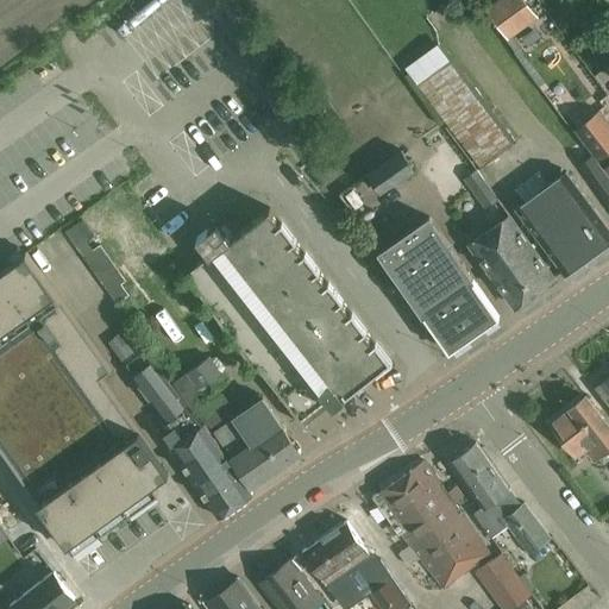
[(508,39),(540,17),(527,0),(497,0),(487,8),(508,39)]
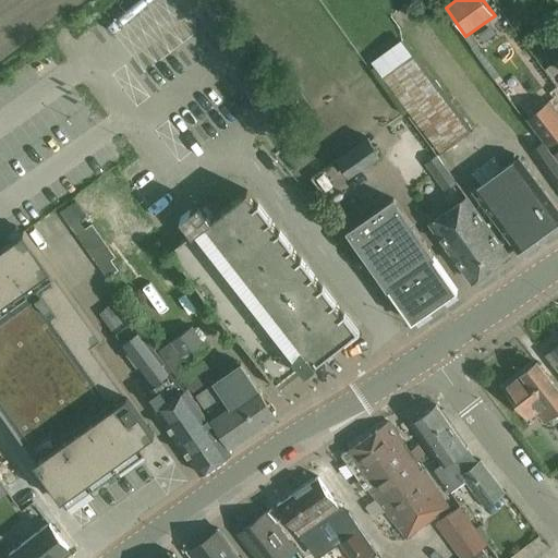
[(557,40),(557,27),(548,23),(544,35),(557,40)]
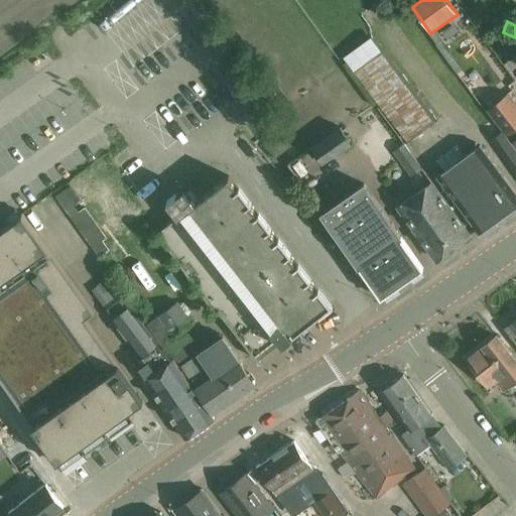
[(433,120),(372,37),(345,57),(406,140),(433,120)]
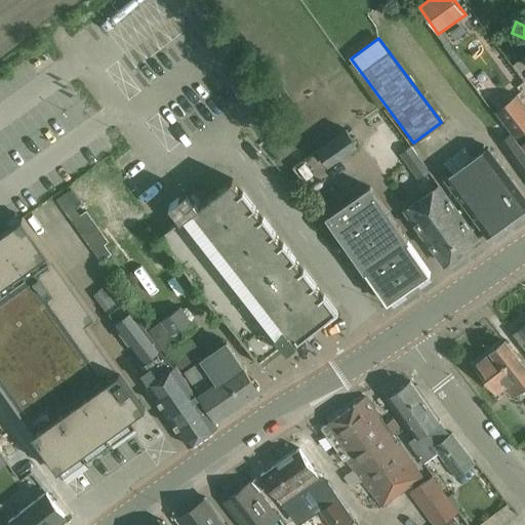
[(524,102),(518,93),(494,111),(516,138),(524,132),(524,134),(524,142),(520,146),(524,152),(524,102)]
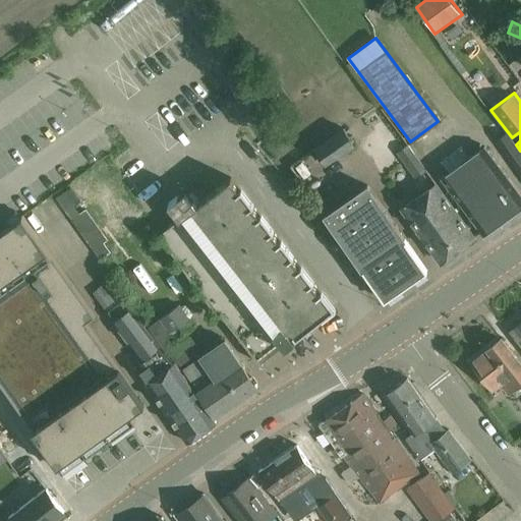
[(314,150),(326,165),(355,143),(344,128),(314,150)]
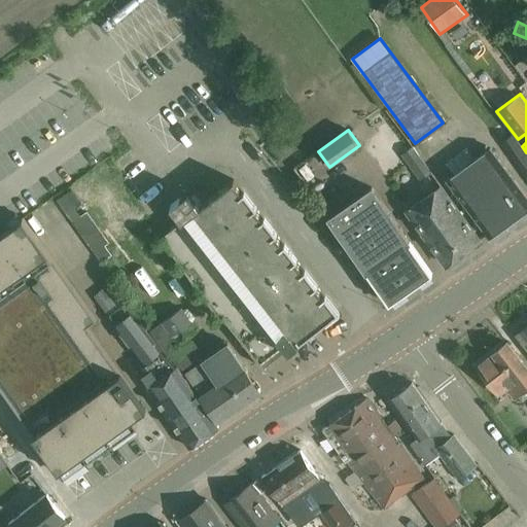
[(526,152),(522,146),(513,134),(502,142),(526,176),(526,152)]
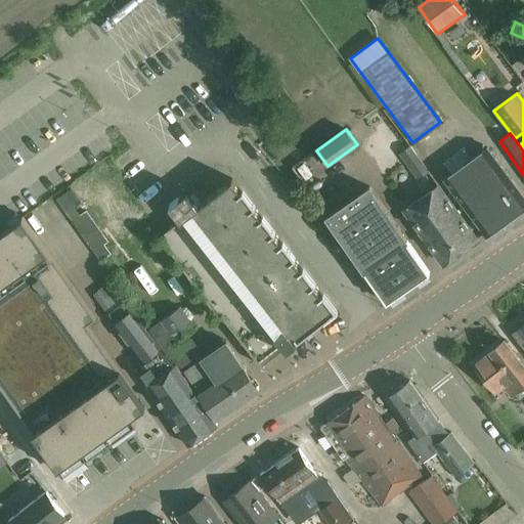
[(398,154),(418,180),(430,171),(410,144),(398,154)]
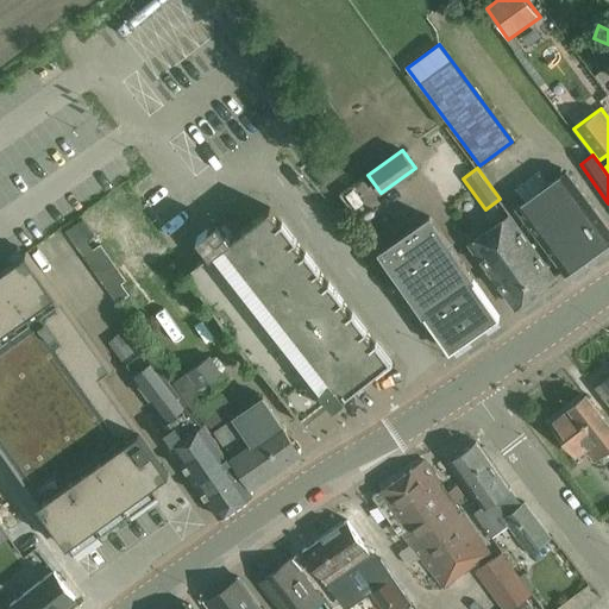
[(516,208),(566,275),(608,243),(608,227),(567,170),(516,208)]
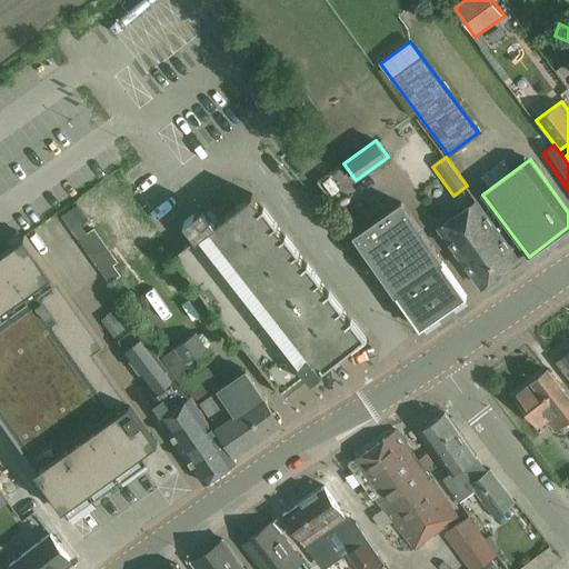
[(287,305),(319,279),(251,193),(215,222),(202,207),(182,221),(196,238),(172,255),(238,343),(240,341),(287,305)]
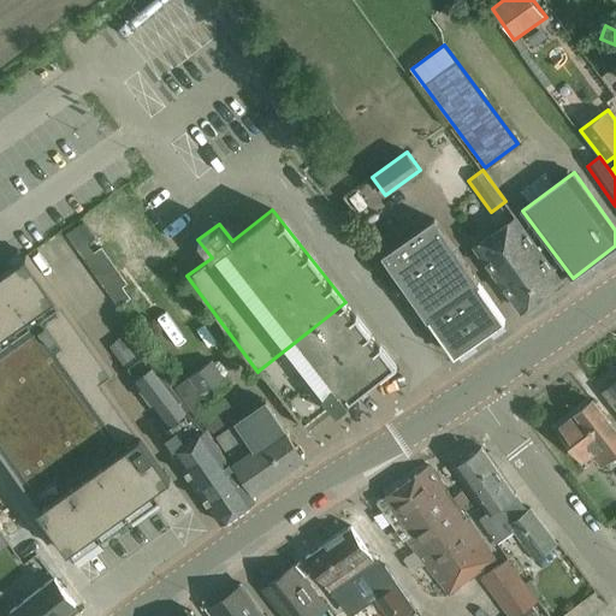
[(521,311),(562,280),(516,217),(475,247),(521,311)]
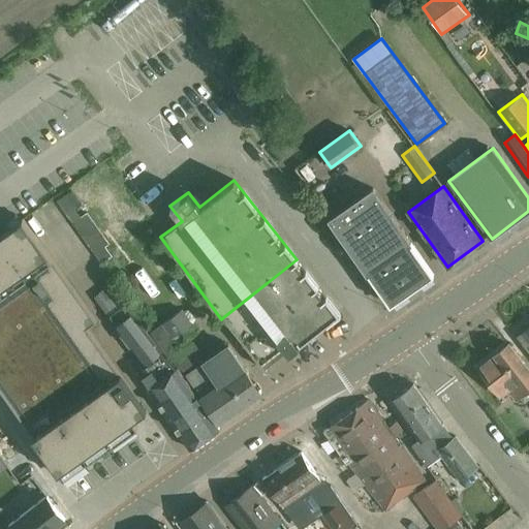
[(330,218),(368,274),(391,306),(435,275),(373,188),(330,218)]
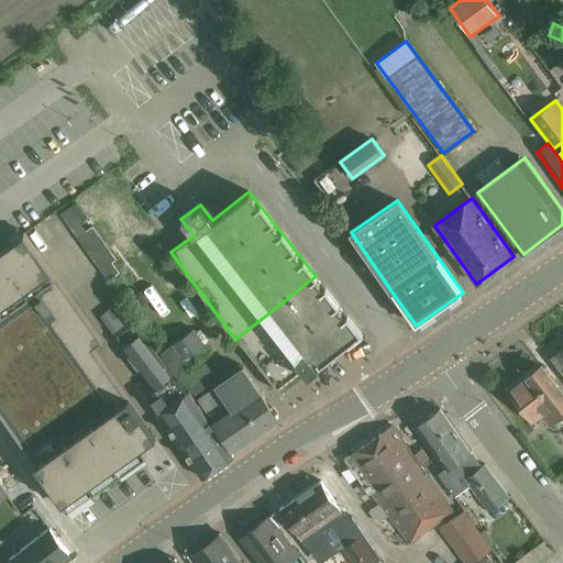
[(62,212),(70,225),(80,219),(87,213),(78,201),(62,212)]
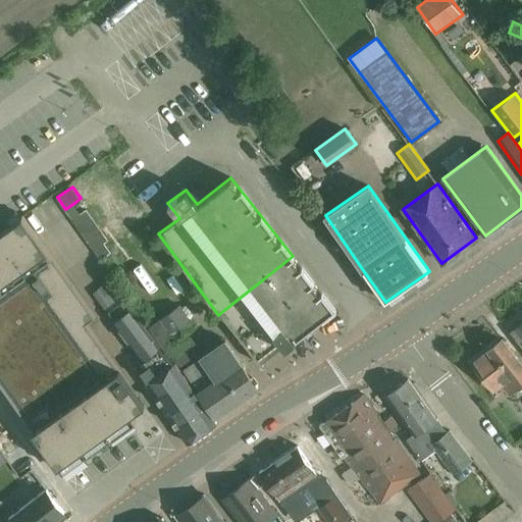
[(35,226),(57,213),(50,200),(27,213),(35,226)]
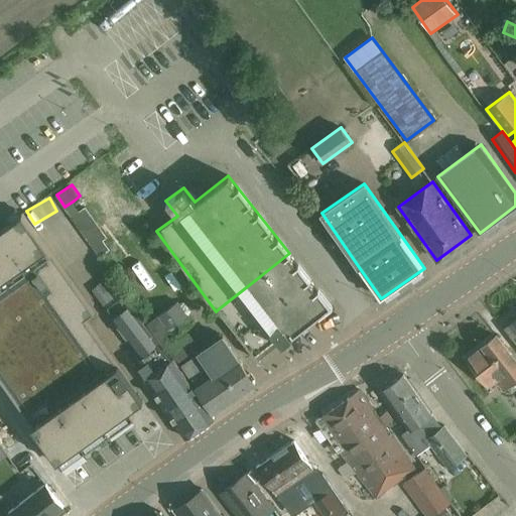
[(88,206),(81,211),(72,217),(94,248),(105,240),(109,237),(88,206)]
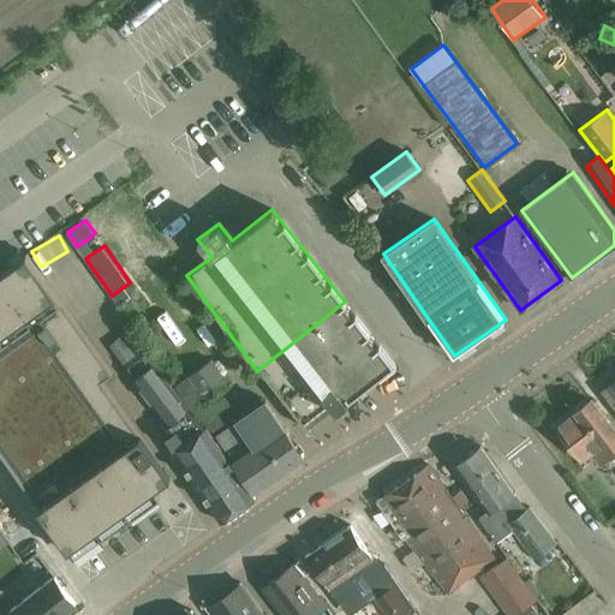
[(0,451),(37,503),(73,555),(100,536),(101,537),(129,518),(160,496),(154,488),(167,478),(168,481),(171,479),(102,382),(113,374),(27,254),(0,272),(0,451)]
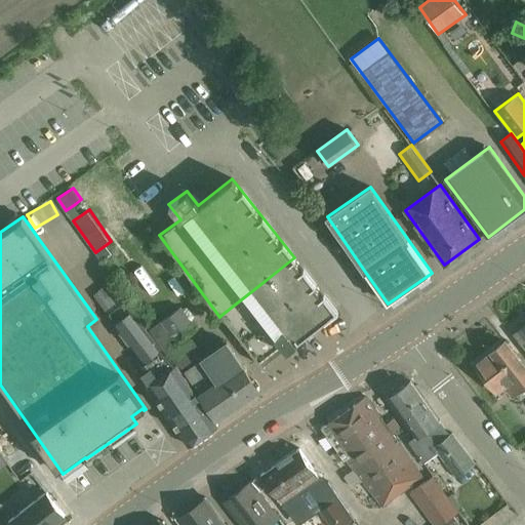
[(334,309),(294,257),(265,281),(304,333),(334,309)]
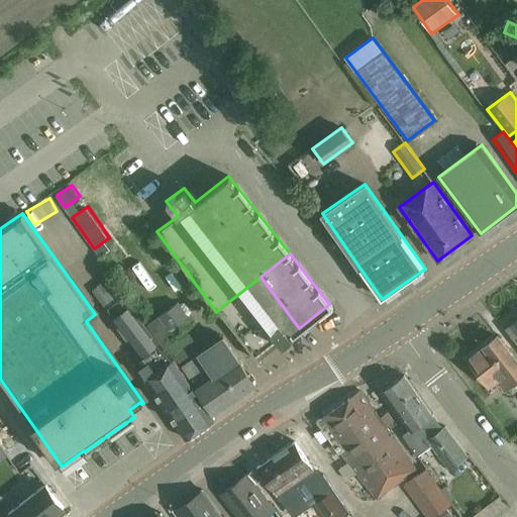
[(299,328),(261,277),(218,310),(259,360),(260,359),(257,356),(266,350),(265,348),(278,338),(283,344),(293,337),(291,334),(299,328)]
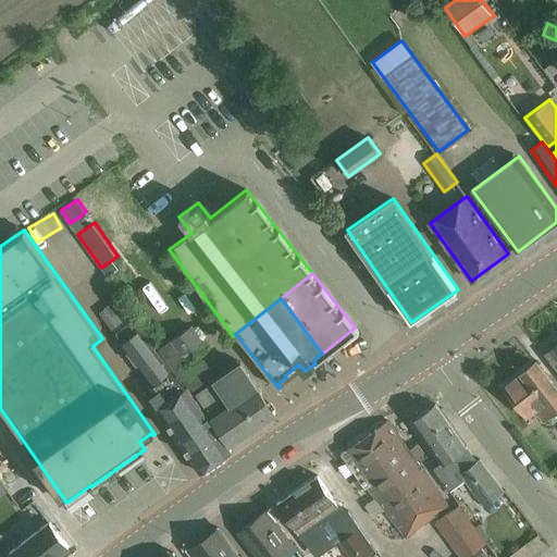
[(194,324),(158,348),(178,375),(181,374),(193,391),(214,376),(202,359),(192,366),(188,361),(209,347),(194,324)]
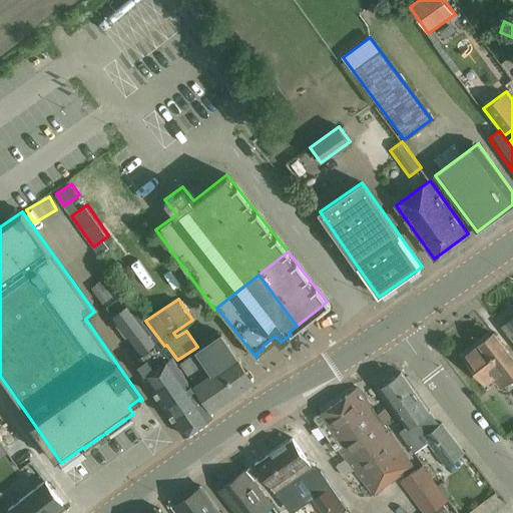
[(129,304),(112,316),(148,363),(144,365),(149,372),(143,376),(184,435),(212,415),(209,410),(172,357),(170,358),(157,342),(129,304)]
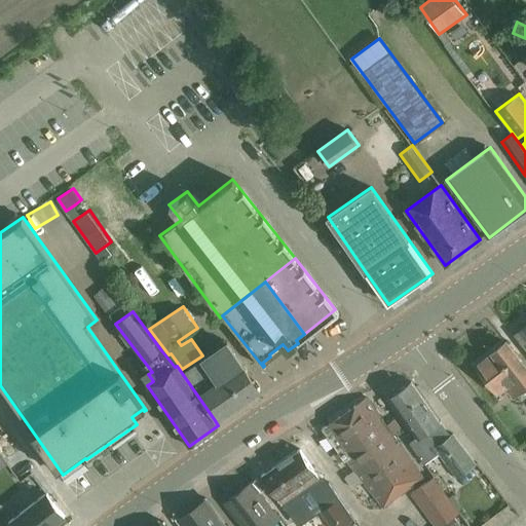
[(525,325),(516,334),(525,346),(525,325)]
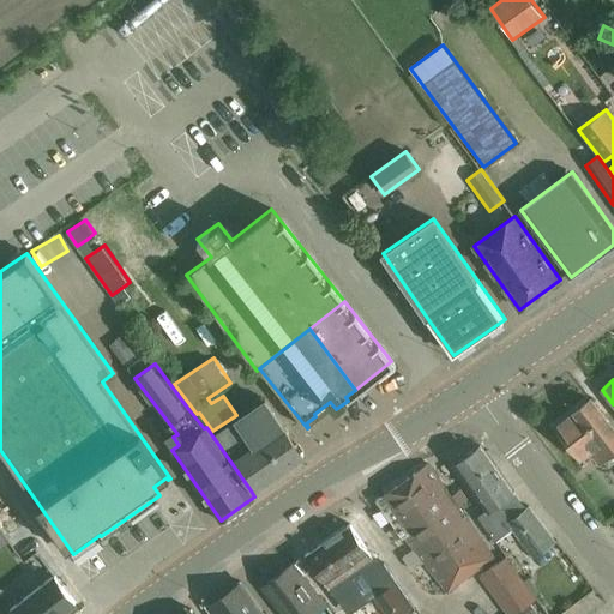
[(613,431),(590,399),(555,427),(579,458),(590,450),(599,461),(613,449),(613,431)]
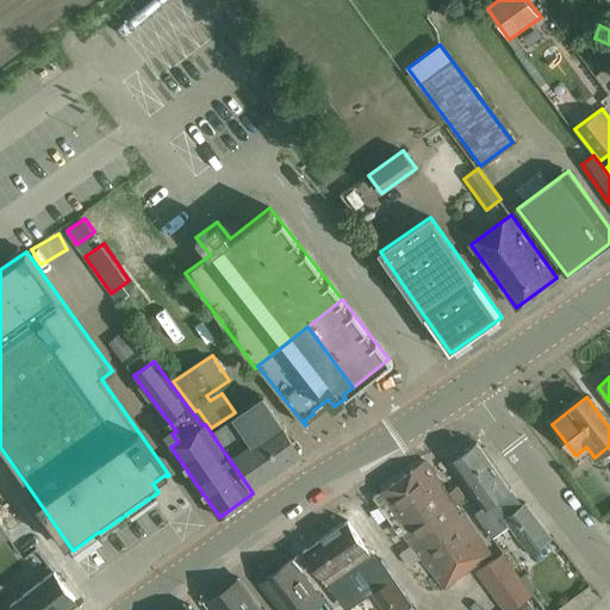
[(215,431),(232,458),(251,486),(302,452),(281,423),(265,398),(215,431)]
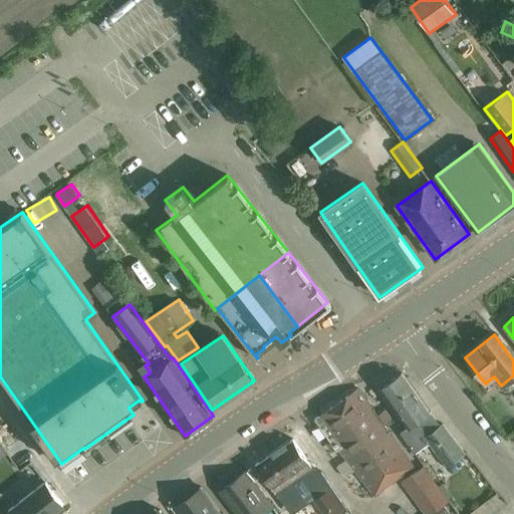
[(409,428),(430,413),(402,372),(380,389),(408,427),(409,428)]
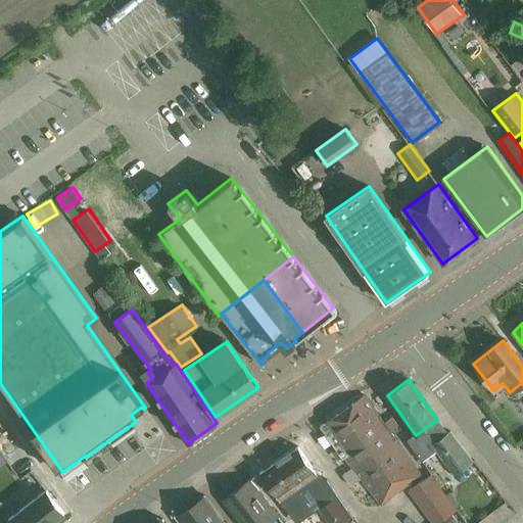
[(422,475),(412,461),(365,394),(320,426),(342,458),(344,456),(371,489),(382,505),(422,475)]
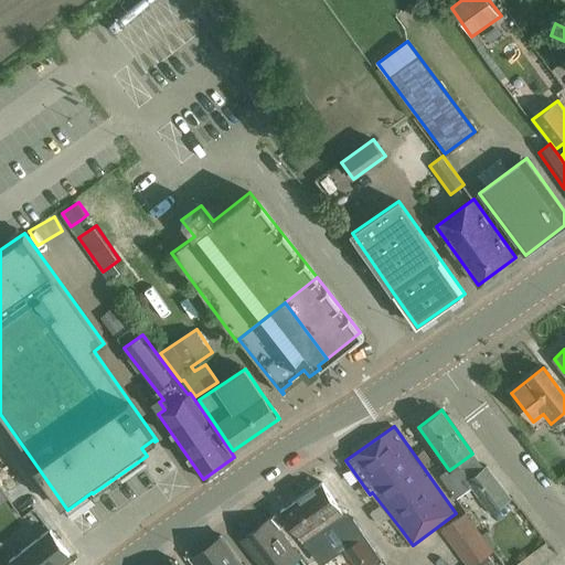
[(449,470),(448,469),(444,472),(445,473),(440,476),(452,492),(467,482),(490,513),(512,498),(487,465),(483,468),(476,457),(472,454),(449,470)]
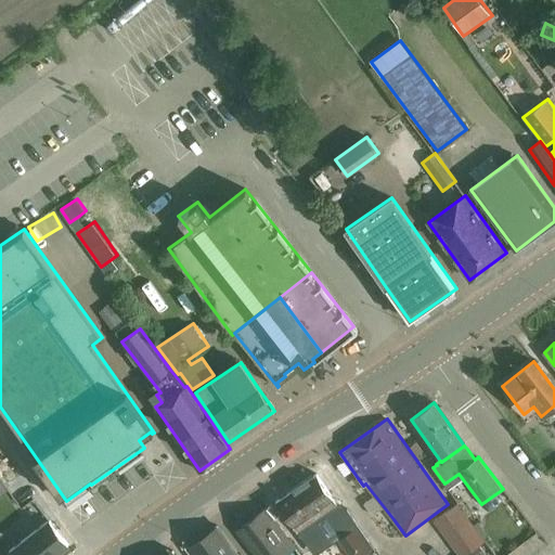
[(278,500),(275,501),(276,501),(297,532),(299,530),(311,549),(325,540),(334,533),(349,554),(368,554),(375,551),(348,507),(347,508),(343,511),(317,473),(313,475),(289,491),(278,500)]
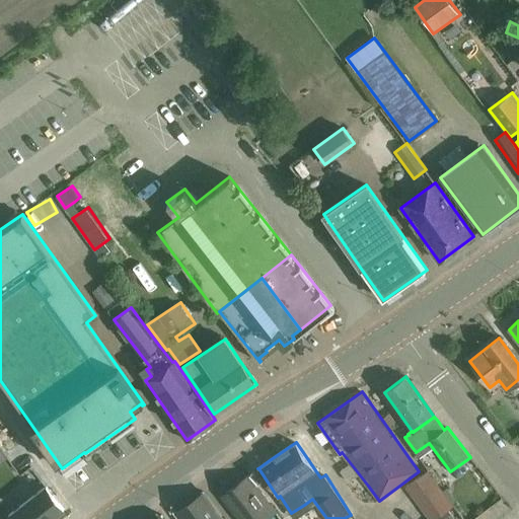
[(428,470),(405,487),(429,518),(434,518),(454,505),(442,489),(428,470)]
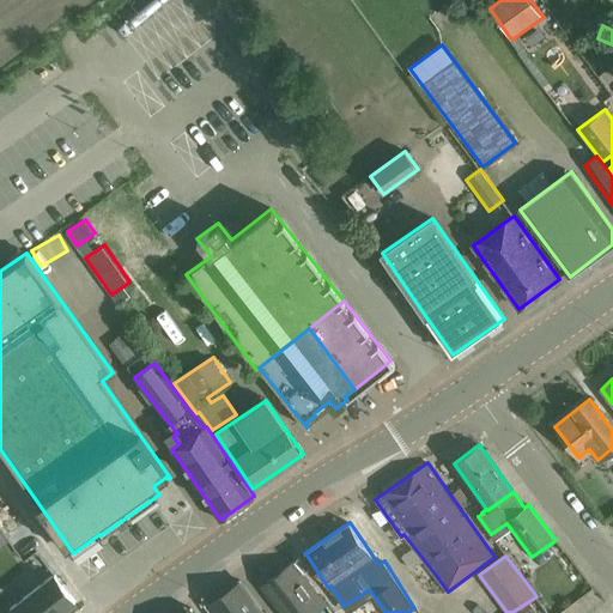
[(293,562),(262,586),(284,612),(313,612),(326,604),(293,562)]
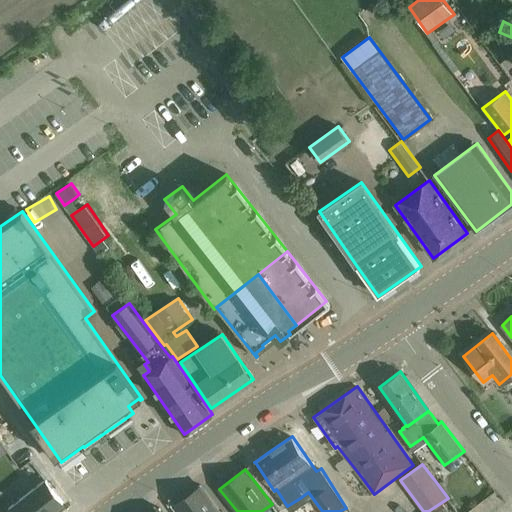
[(50,511),(63,502),(46,479),(9,508),(11,511),(50,511)]
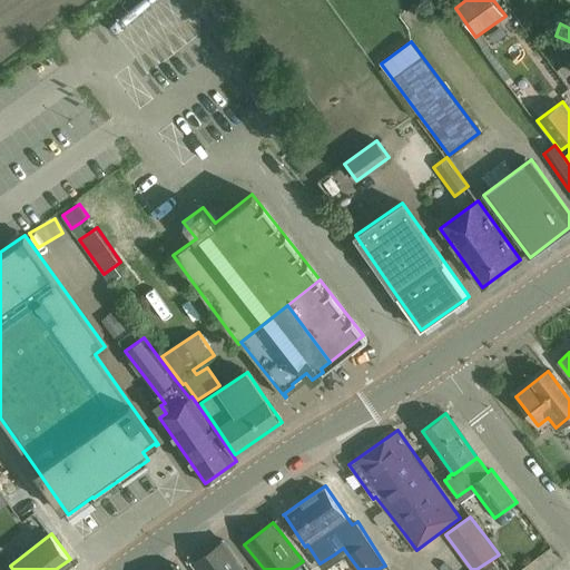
[(244,569),(224,540),(193,561),(197,569),(244,569)]
